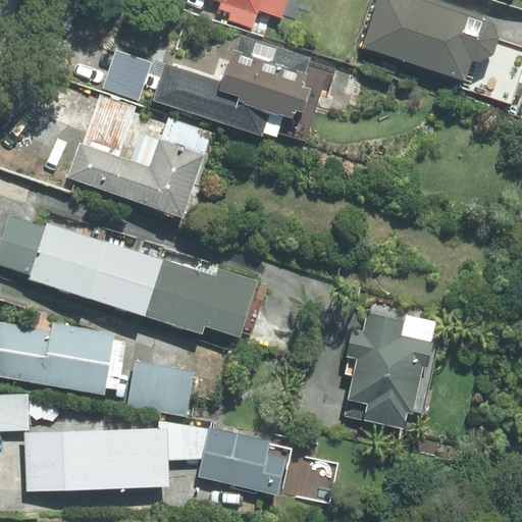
[(216,0),(221,2),(219,8),(231,12),(228,20),(252,29),(259,9),(282,17),(288,0),(216,0)]
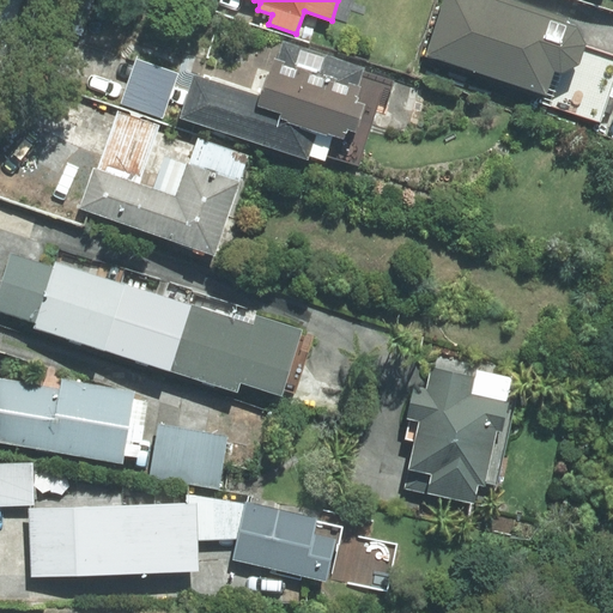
[(577,28),(492,0),(443,0),(425,56),(546,96),(544,104),(600,122),(612,84),(612,54),(587,46),(577,28)]
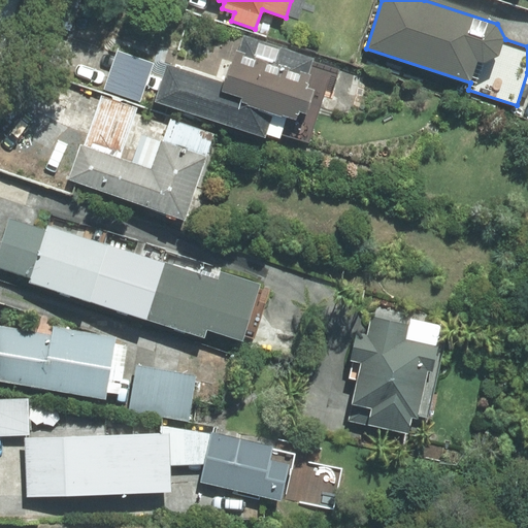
[(308,74),(314,59),(244,36),(239,52),(236,51),(225,86),(168,67),(157,100),(265,136),(266,134),(279,138),(288,117),(296,120),(299,111),(308,114),(317,89),(307,86),(311,75),(308,74)]
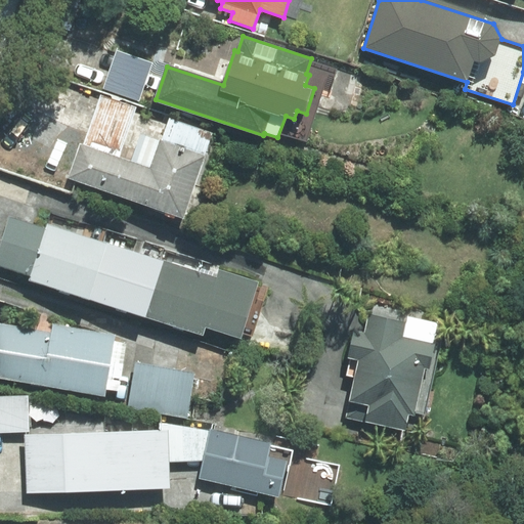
[(117,50),(103,88),(139,100),(153,62),(117,50)]
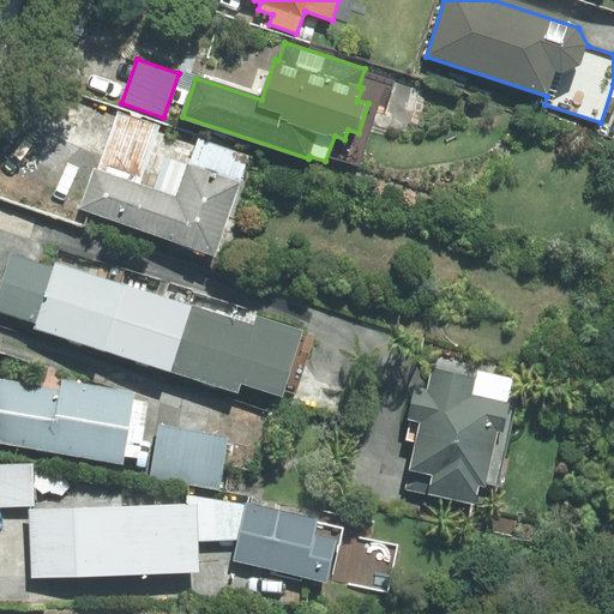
[(118,112),(97,169),(139,184),(160,126),(118,112)]
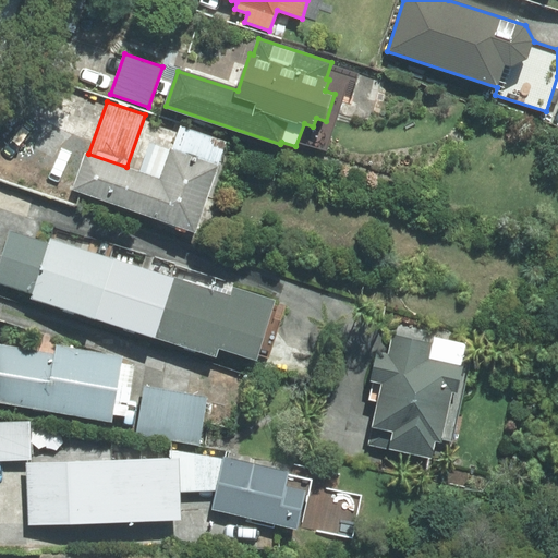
[(194,232),(227,143),(181,126),(171,152),(149,144),(140,172),(126,167),(88,154),(84,153),(71,189),(194,232)]
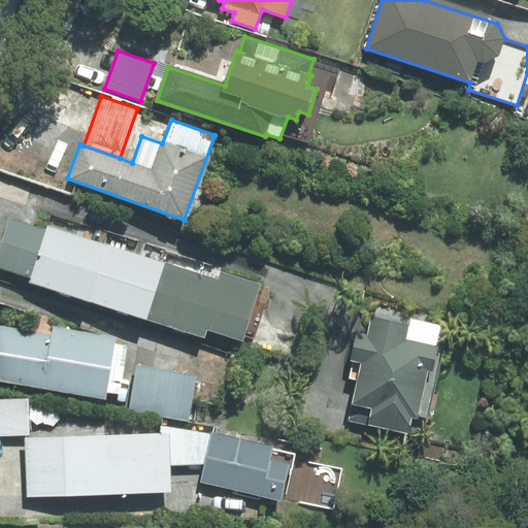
[(0,268),(31,278),(46,230),(9,219),(0,245),(0,268)]
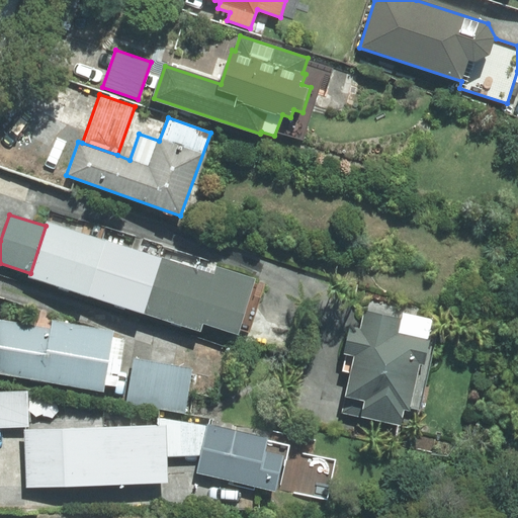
[(87,295),(104,241),(47,223),(46,226),(30,273),(28,276),(87,295)]
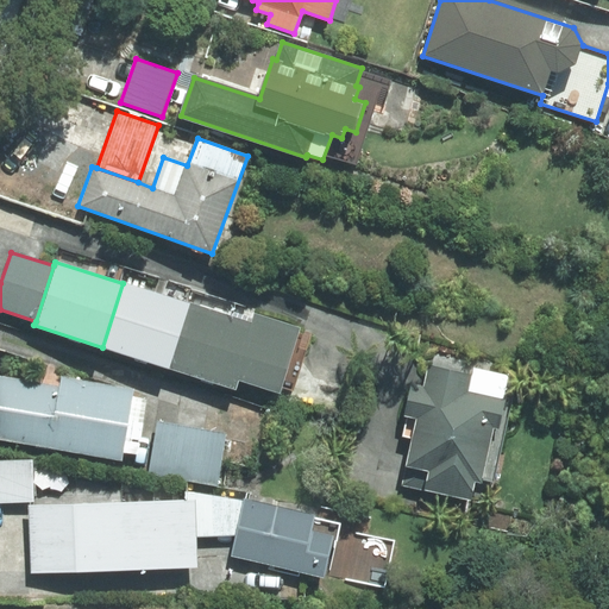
[(170,369),(190,306),(123,283),(102,347),(170,369)]
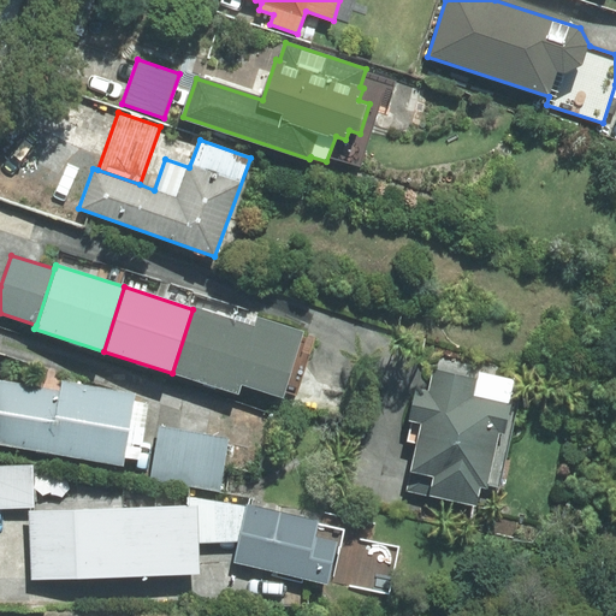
[(194,307),(193,309),(172,373),(238,394),(242,385),(283,398),(304,332),(258,318),(255,326),(194,307)]
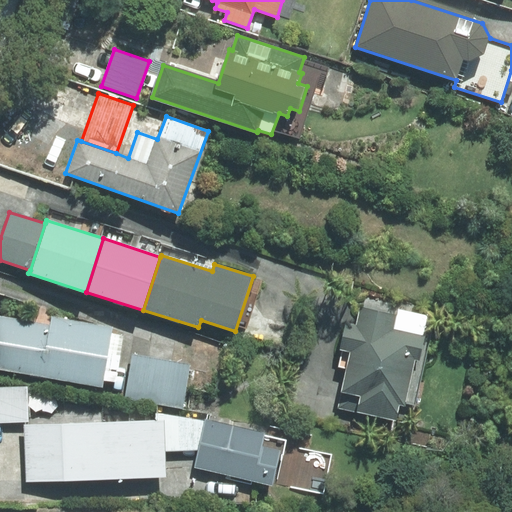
[(396,316),(361,308),(357,325),(347,323),(338,365),(347,368),(338,408),(397,421),(401,402),(415,406),(430,337),(425,336),(430,316),(398,309),(396,316)]
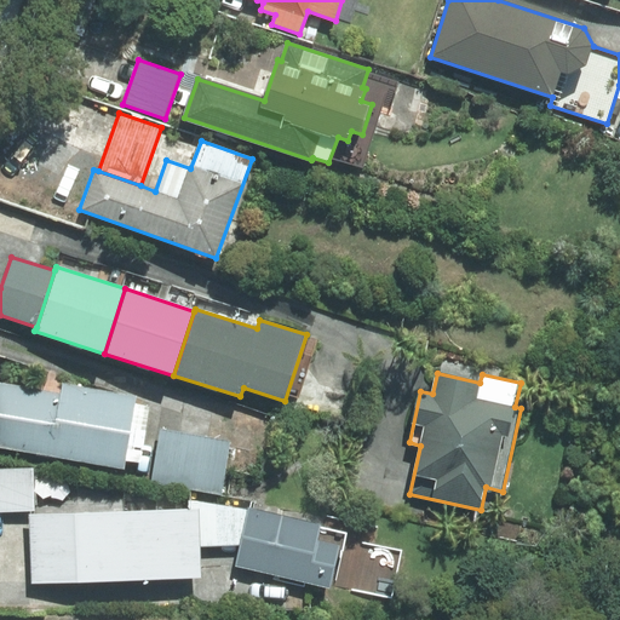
[(61,394),(0,383),(0,446),(124,468),(136,396),(62,383),(61,394)]
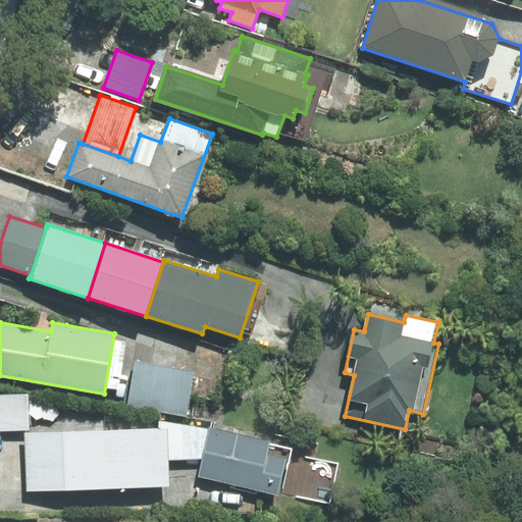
[(194,371),(137,361),(128,406),(187,416),(194,371)]
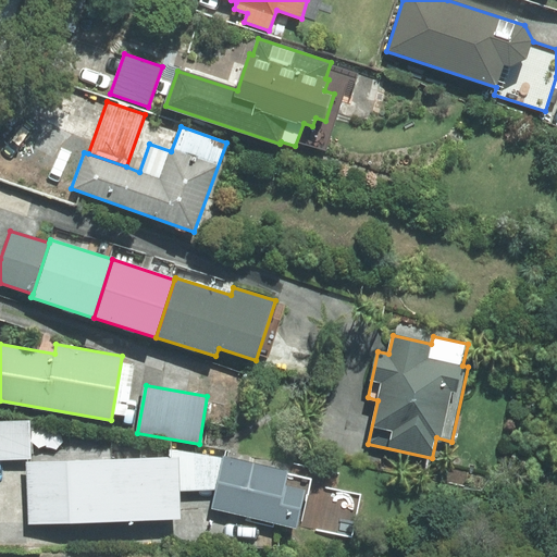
[(0,422),(0,459),(29,458),(28,422),(0,422)]
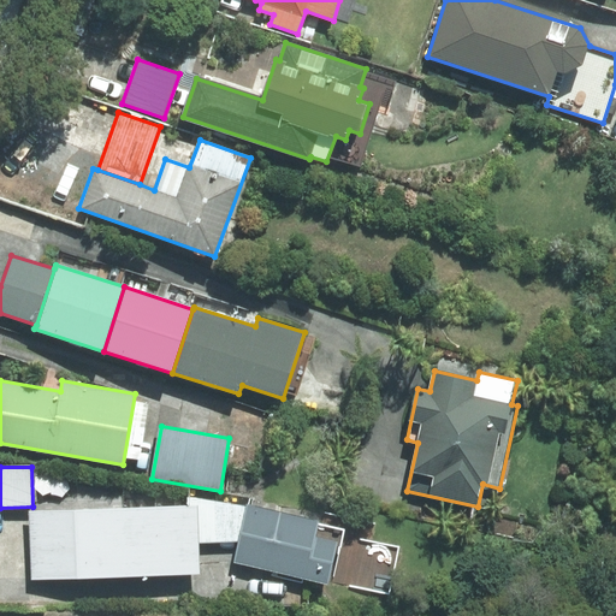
[(199,499),(201,543),(236,542),(244,505),(199,499)]
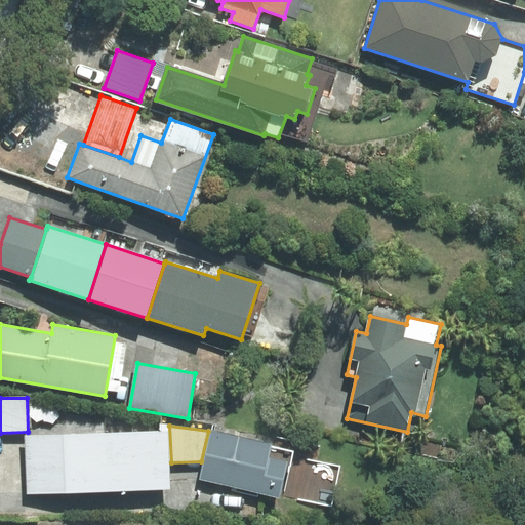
[(272,443),(210,430),(199,480),(279,498),(289,454),(271,450),(272,443)]
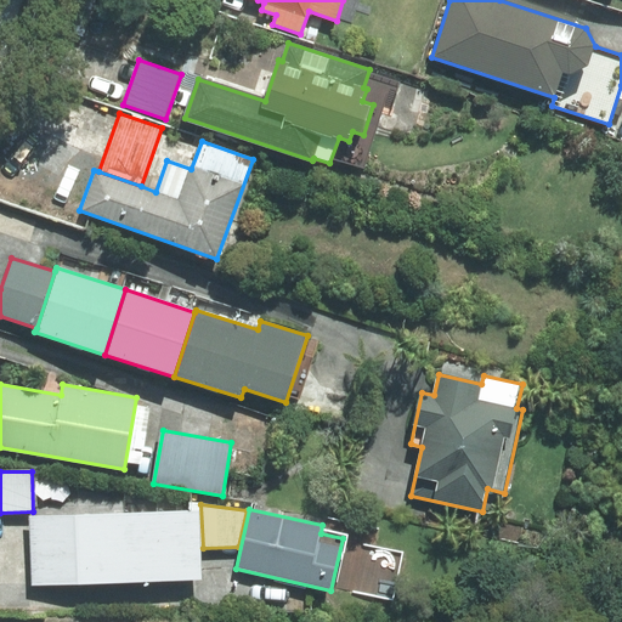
[(199,512),(30,516),(33,584),(202,580),(199,512)]
